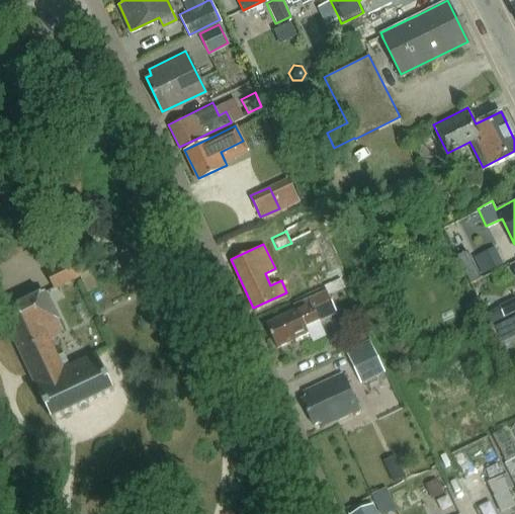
[(489,248),(473,255),(475,260),(481,272),(496,265),(489,248)]
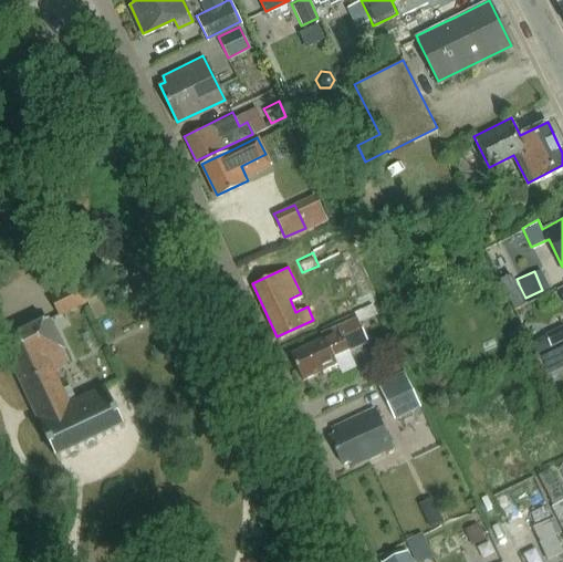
[(74,282),(48,295),(56,314),(83,302),(74,282)]
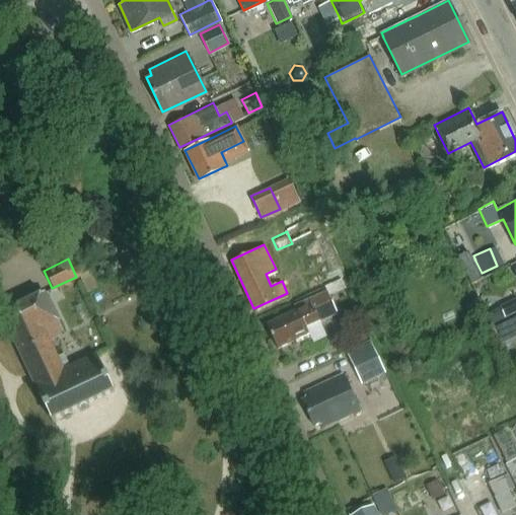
[(340,277),(323,284),(326,290),(328,294),(344,287),(340,277)]
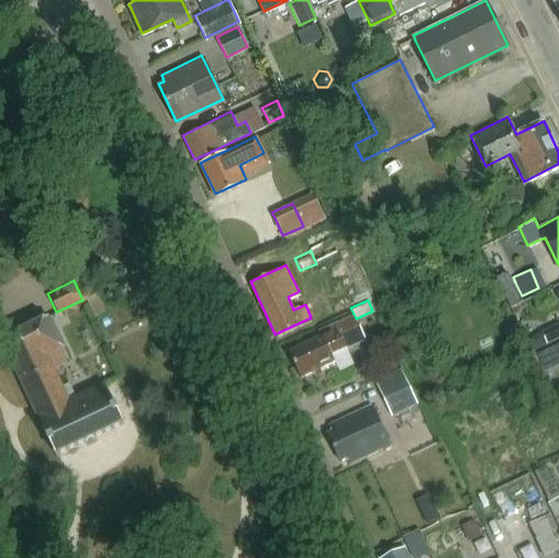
[(319,335),(288,349),(299,376),(319,367),(320,370),(336,363),(334,359),(331,353),(364,337),(356,319),(354,314),(353,314),(317,331),(319,335)]
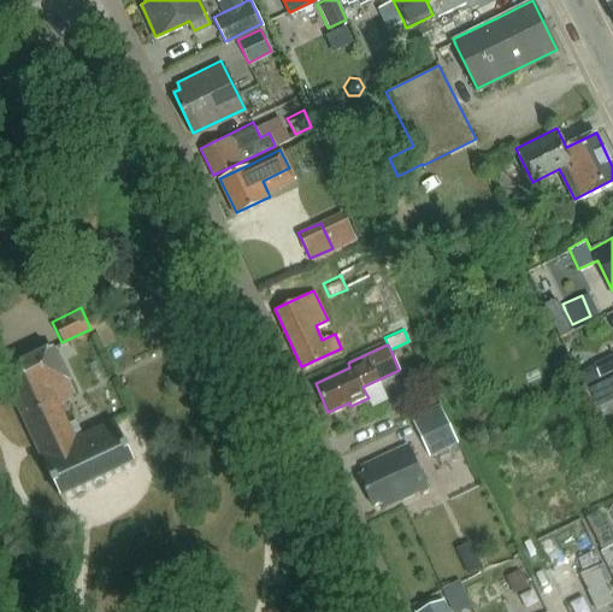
[(53,346),(1,371),(41,455),(62,498),(135,463),(113,419),(82,435),(74,417),(68,421),(57,399),(74,390),(69,381),(69,380),(53,346)]
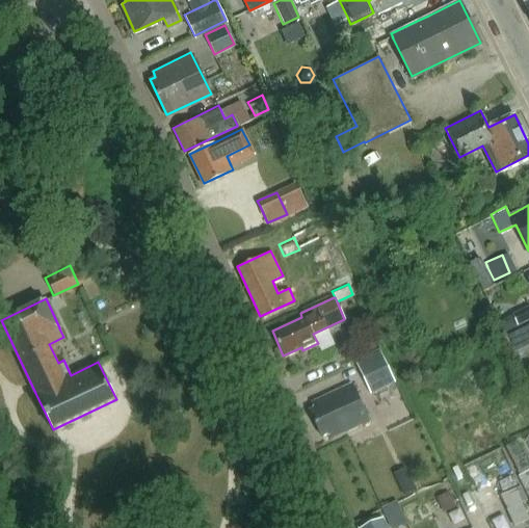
[(509,312),(513,321),(528,313),(528,300),(509,311),(509,312)]
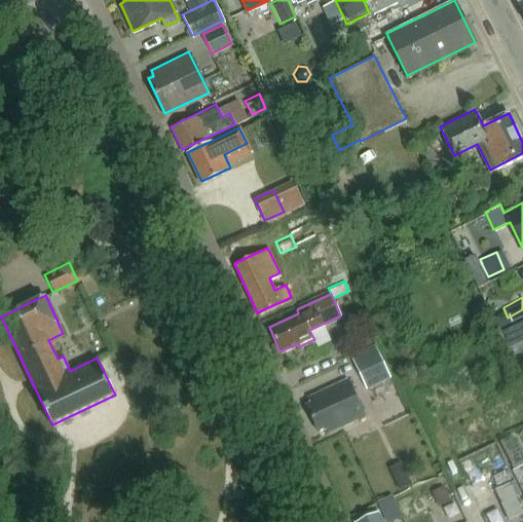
[(508,318),(503,308),(490,315),(496,327),(509,321),(508,318)]
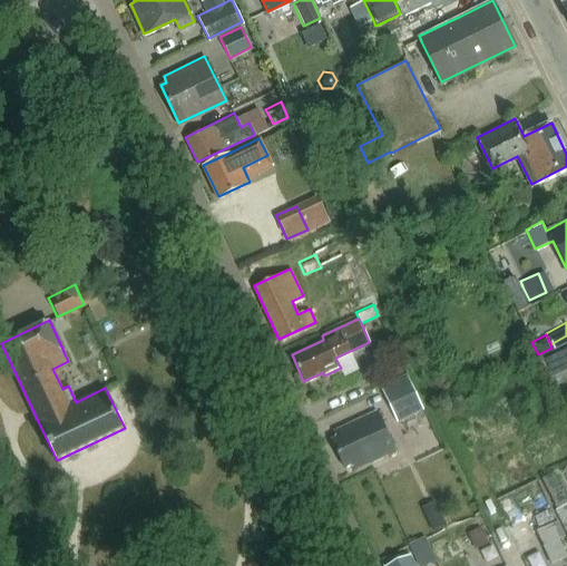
[(566,345),(545,357),(549,366),(553,373),(566,366),(566,345)]
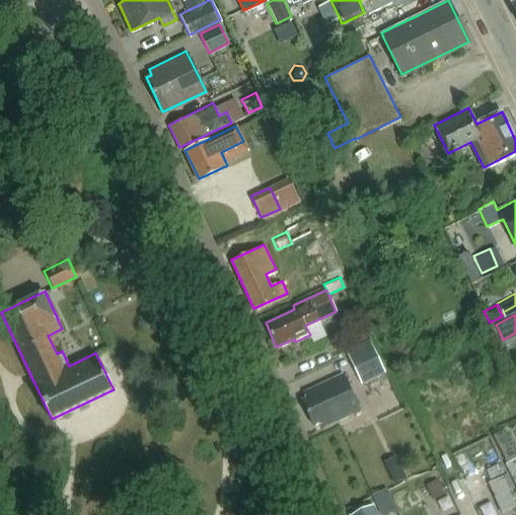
[(361,324),(349,332),(354,342),(366,336),(361,324)]
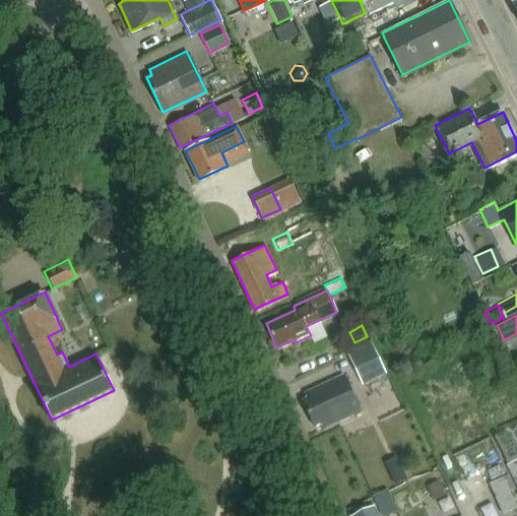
[(369,343),(347,353),(362,383),(383,372),(369,343)]
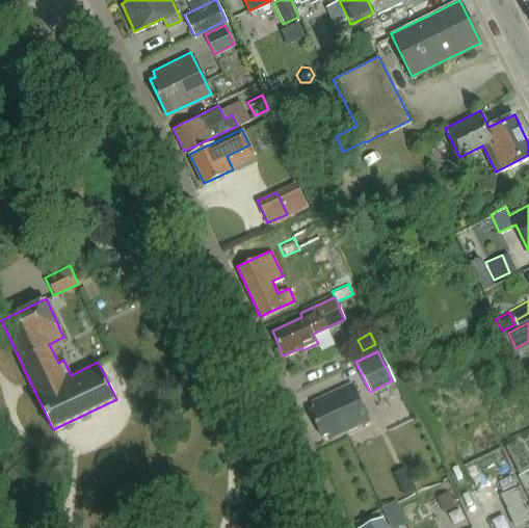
[(321,434),(326,431),(329,438),(368,419),(351,381),(311,400),(313,406),(310,408),(321,434)]
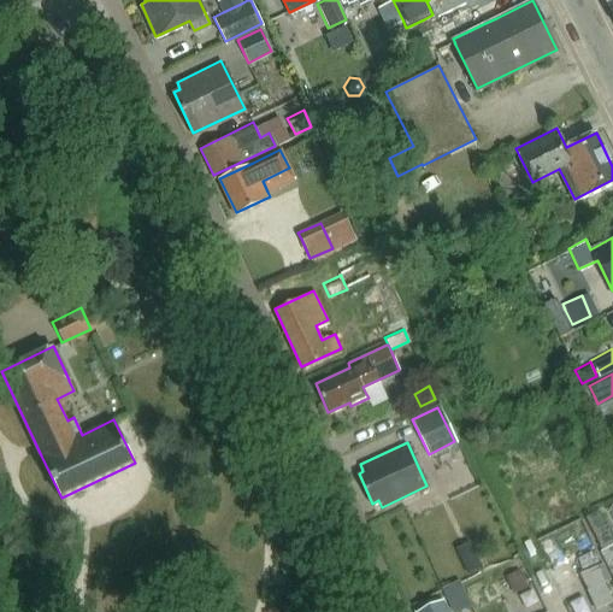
[(600,510),(585,517),(600,545),(599,545),(602,551),(601,551),(612,574),(612,530),(606,516),(603,517),(600,510)]
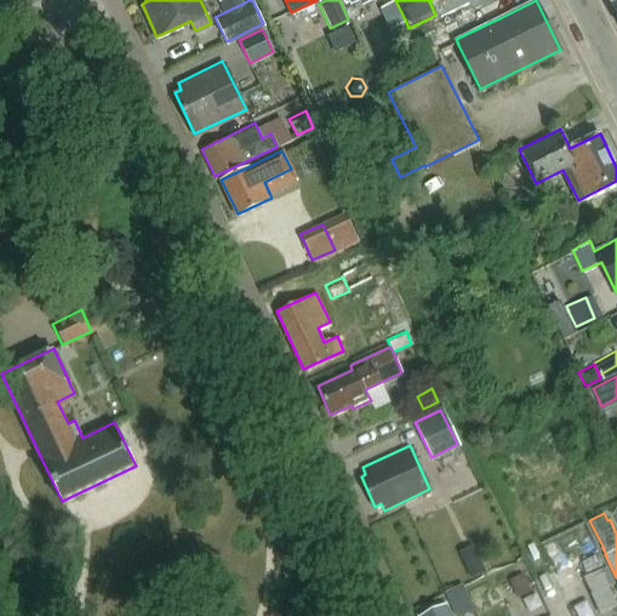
[(463,563),(469,576),(483,569),(478,557),(463,563)]
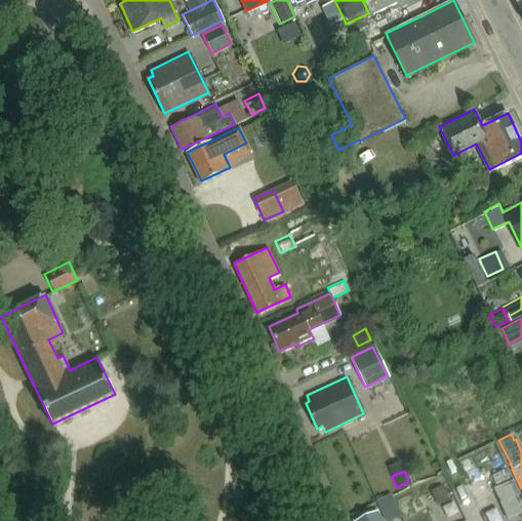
[(490,487),(504,517),(519,511),(512,494),(518,492),(512,478),(490,487)]
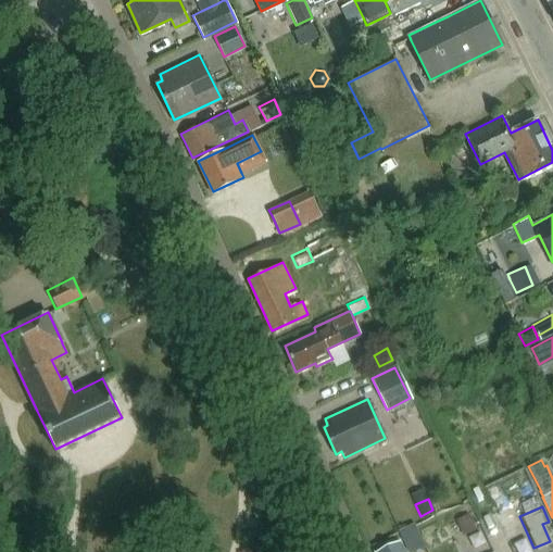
[(467,512),(453,518),(459,529),(473,524),(468,515),(467,512)]
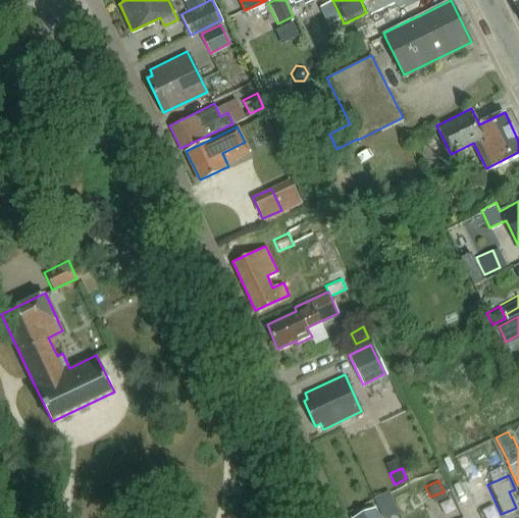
[(387,489),(372,496),(379,510),(394,503),(387,489)]
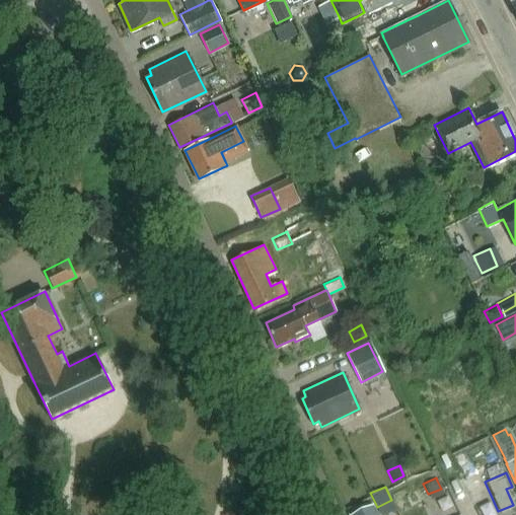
[(377,514),(373,505),(351,514),(377,514)]
